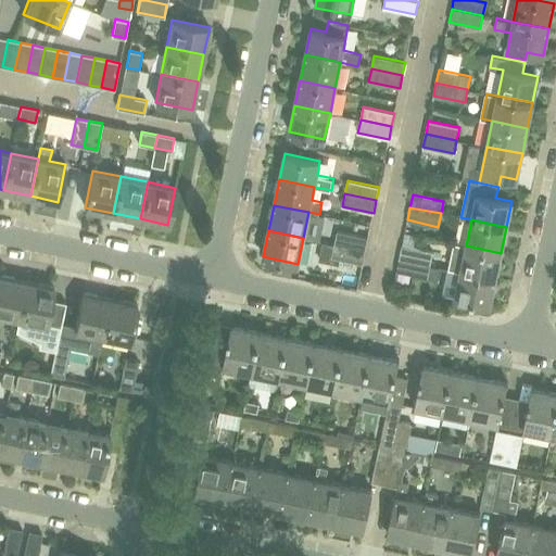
[(365,251),(368,238),(337,231),(333,244),(365,251)]
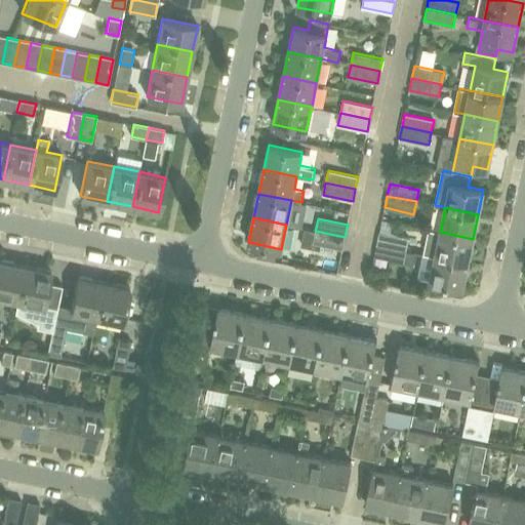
[(435,255),(468,263),(473,239),(440,232),(430,230),(426,253),(435,255)]
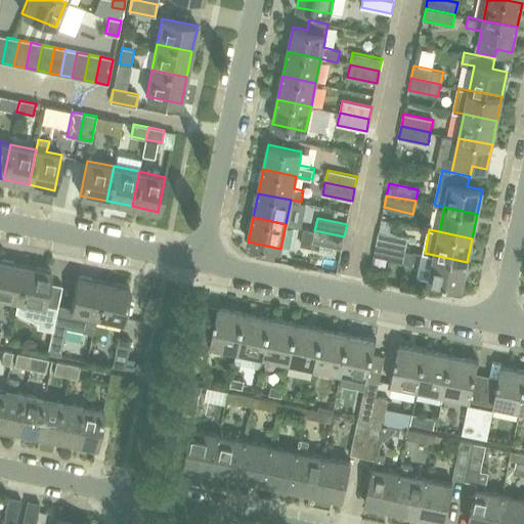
[(342,249),(344,236),(314,230),(312,242),(342,249)]
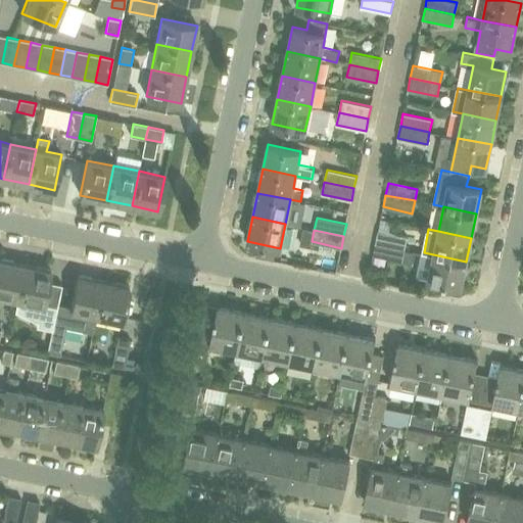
[(375,243),(405,248),(407,237),(378,231),(375,243)]
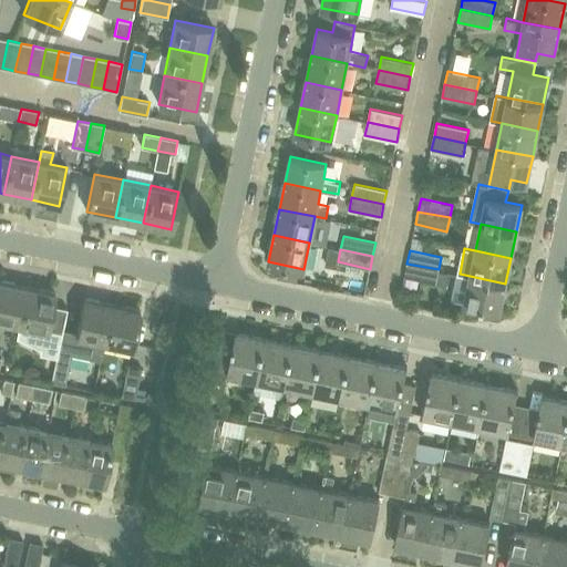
[(435,284),(439,269),(406,264),(404,276),(435,284)]
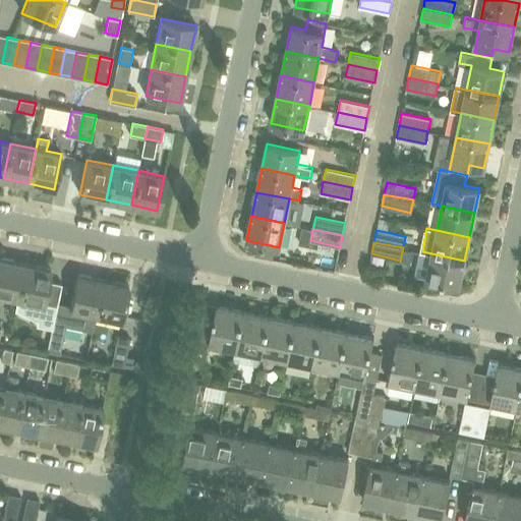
[(459,285),(464,261),(431,253),(426,278),(459,285)]
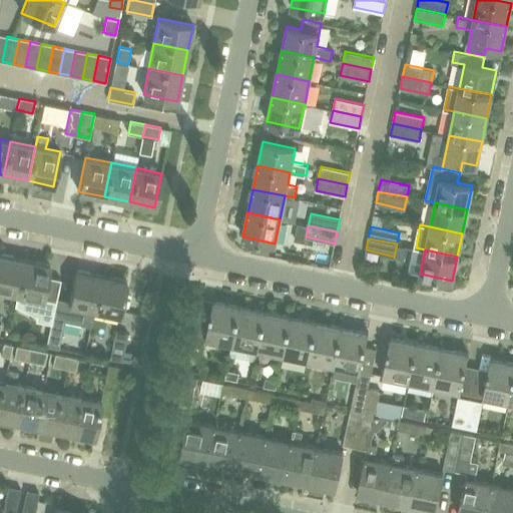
[(0,290),(17,294),(24,260),(0,253),(0,290)]
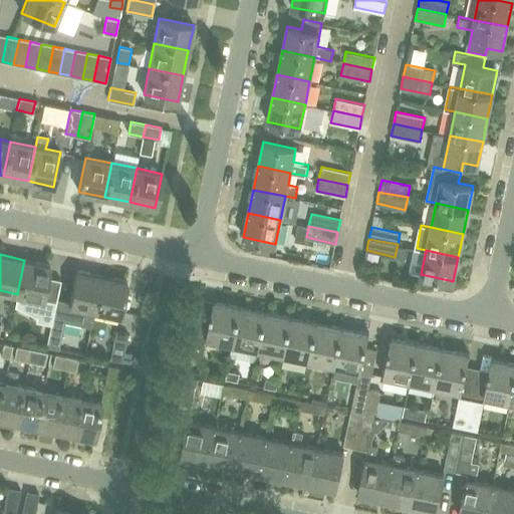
[(60,279),(47,276),(49,265),(24,260),(17,294),(15,303),(38,314),(37,319),(51,322),(53,315),(60,279)]
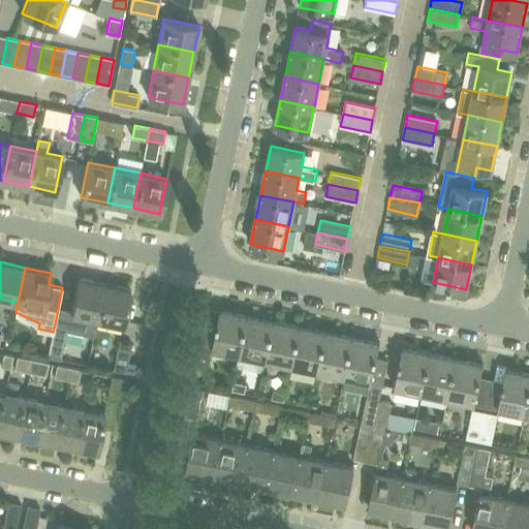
[(94,334),(97,319),(104,283),(79,278),(71,314),(68,328),(67,328),(67,329),(82,332),(94,334)]
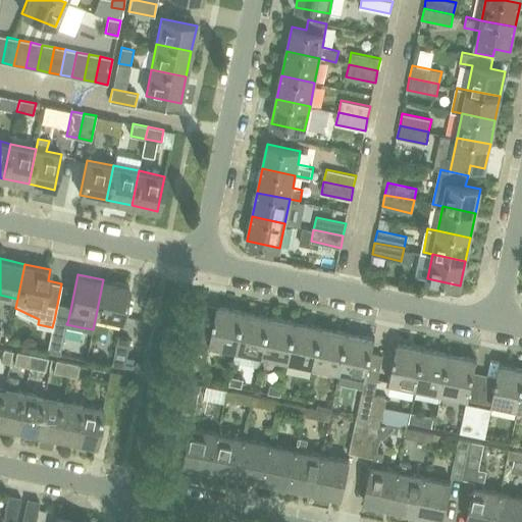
[(103,279),(96,315),(121,320),(128,285),(103,279)]
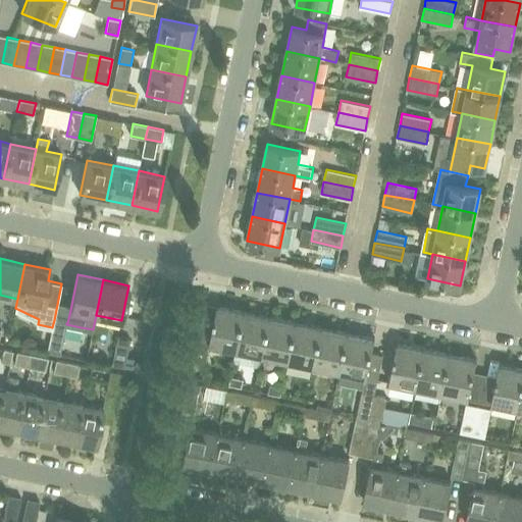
[(236,350),(244,310),(217,305),(212,328),(200,326),(193,359),(206,362),(209,345),(236,350)]
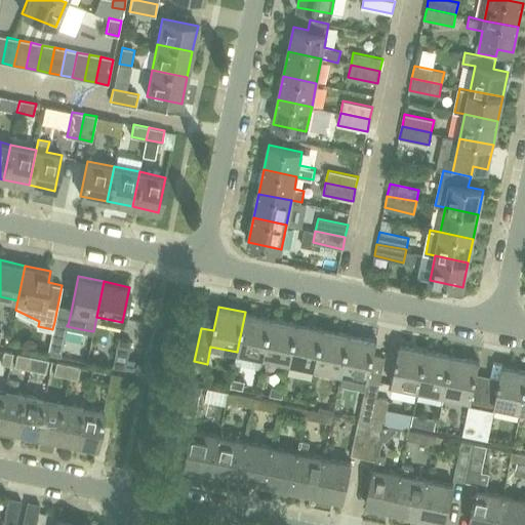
[(264,358),(272,318),(245,312),(237,352),(264,358)]
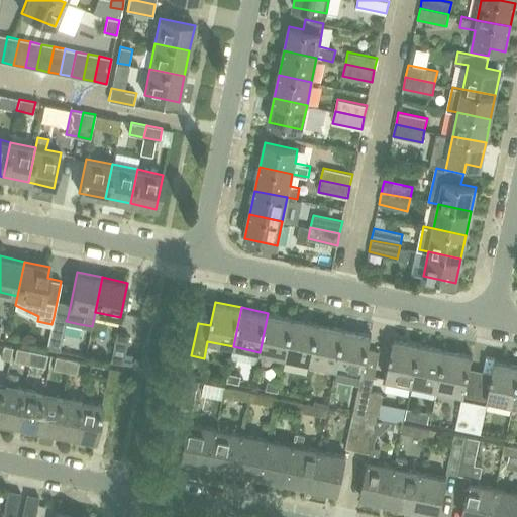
[(285,357),(293,318),(268,313),(260,352),(285,357)]
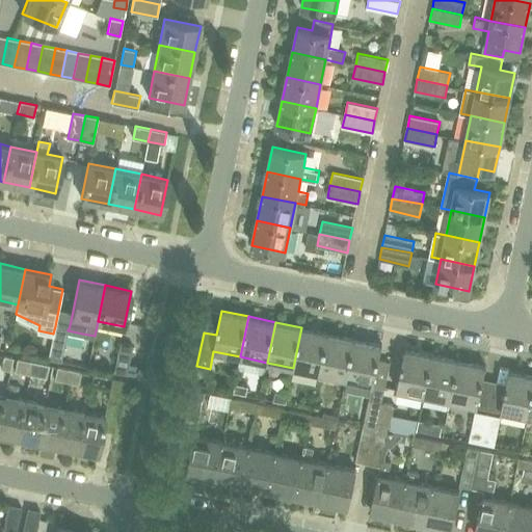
[(55,326),(53,334),(48,358),(60,361),(68,330),(68,329),(55,326)]
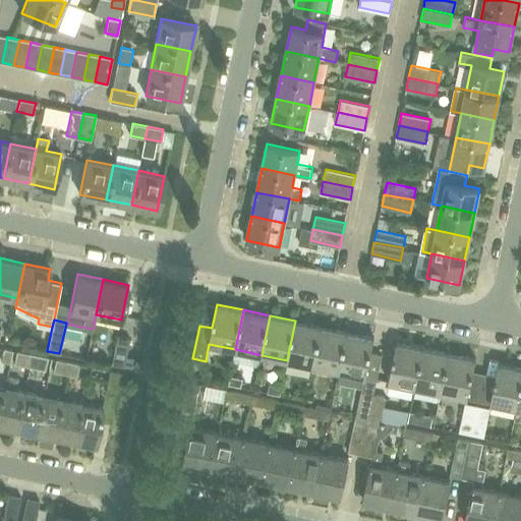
[(312,365),(322,326),(295,321),(287,360),(312,365)]
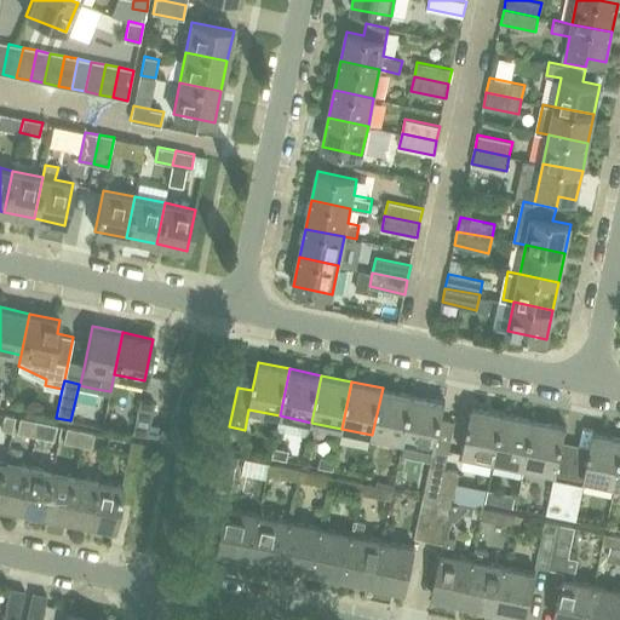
[(403,442),(413,394),(383,388),(372,435),(403,442)]
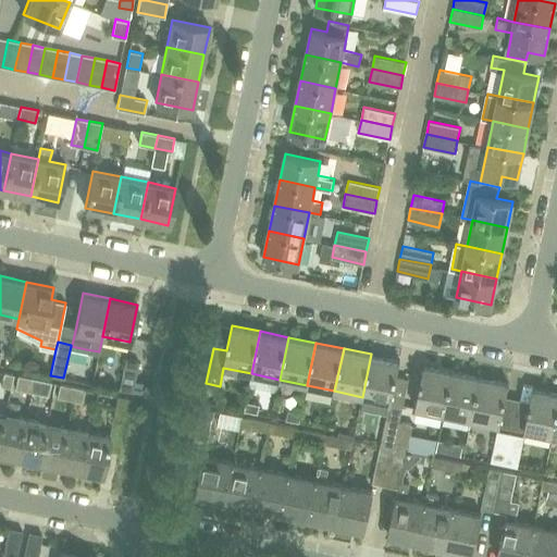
[(371,354),(362,397),(390,403),(391,403),(392,398),(400,360),(371,354)]
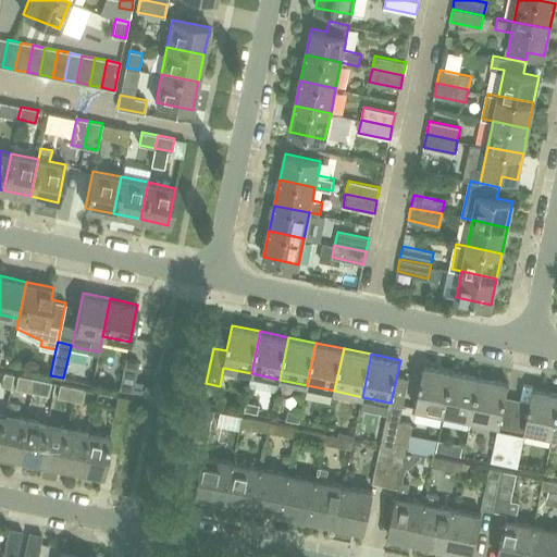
[(133,392),(138,360),(125,358),(119,390),(133,392)]
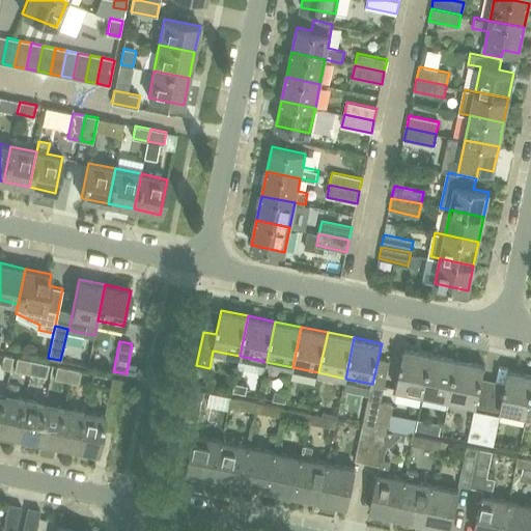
[(423,394),(431,354),(404,348),(395,389),(423,394)]
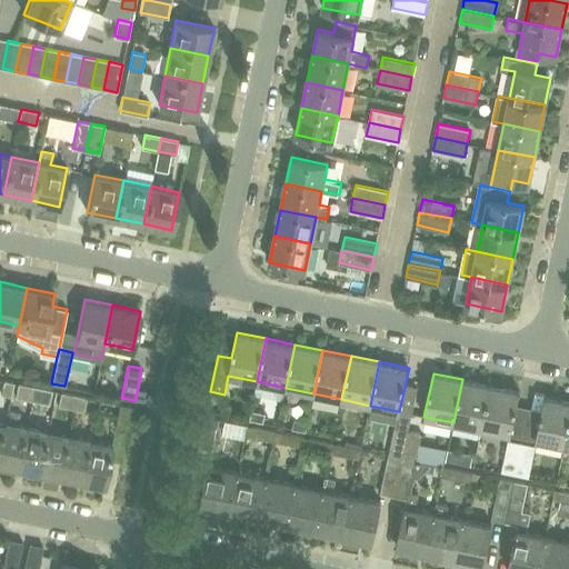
[(481,428),(490,385),(462,379),(453,422),(481,428)]
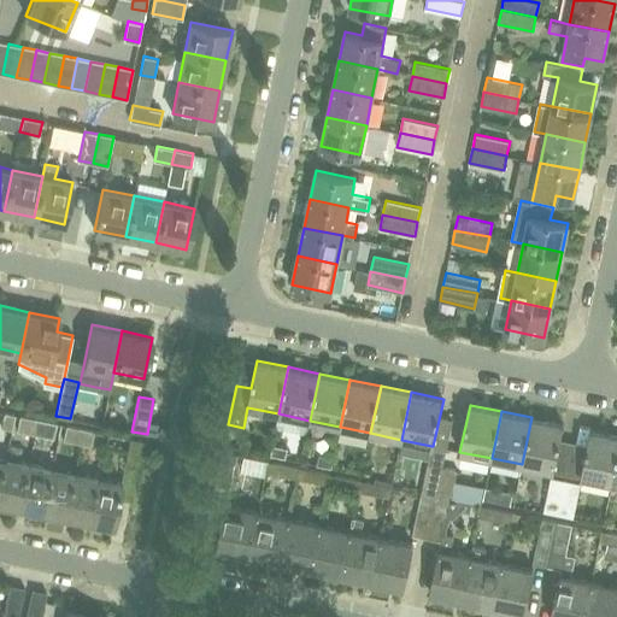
[(12,429),(15,415),(4,412),(1,427),(12,429)]
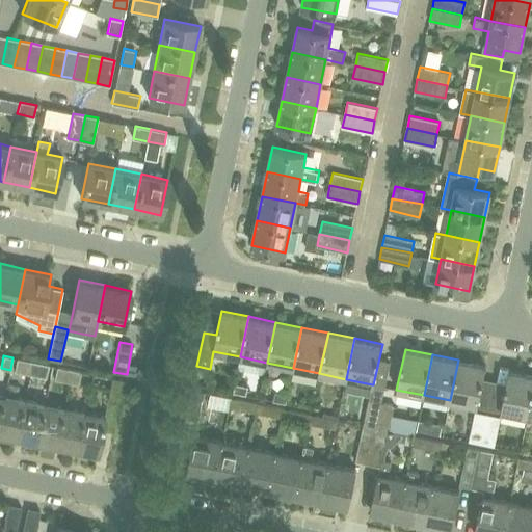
[(30,374),(32,362),(17,357),(15,370),(30,374)]
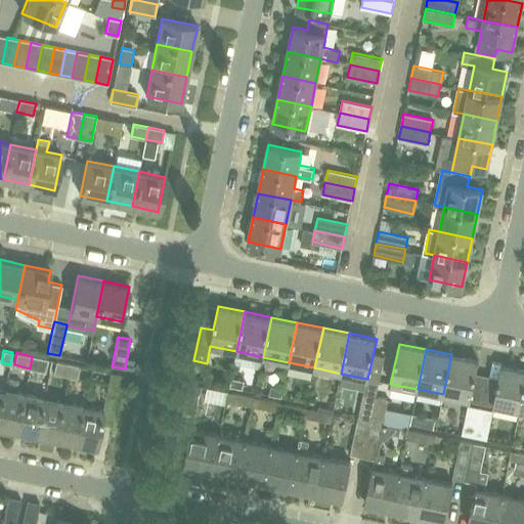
[(451,354),(443,394),(470,400),(479,360),(451,354)]
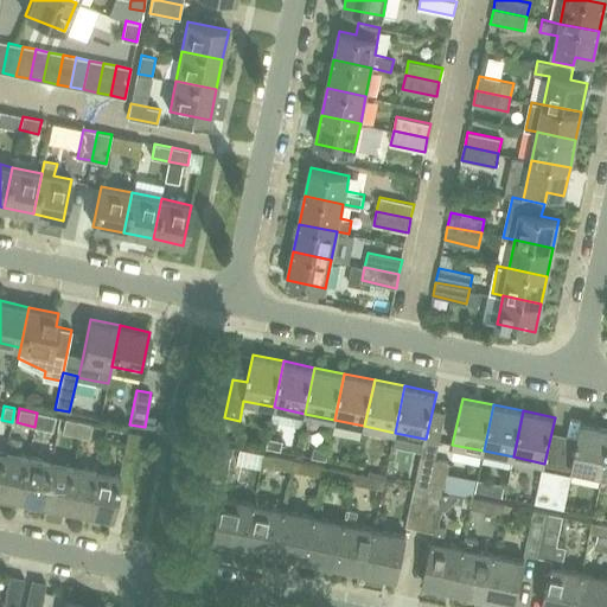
[(37,413),(34,427),(52,430),(55,416),(37,413)]
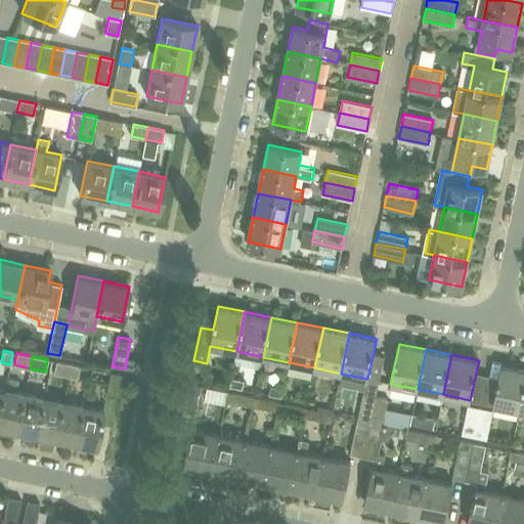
[(69,377),(72,364),(56,360),(53,373),(69,377)]
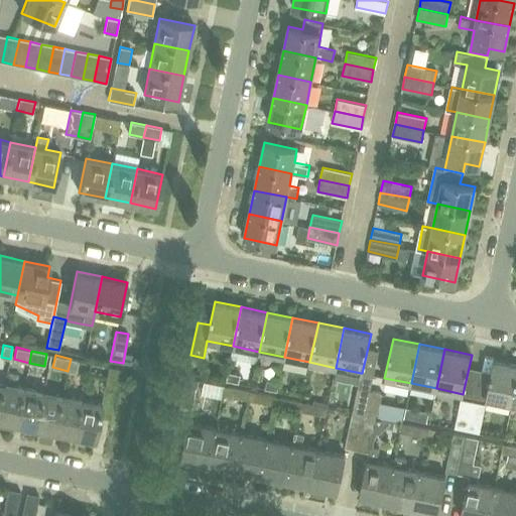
[(71,359),(68,371),(76,372),(79,360),(71,359)]
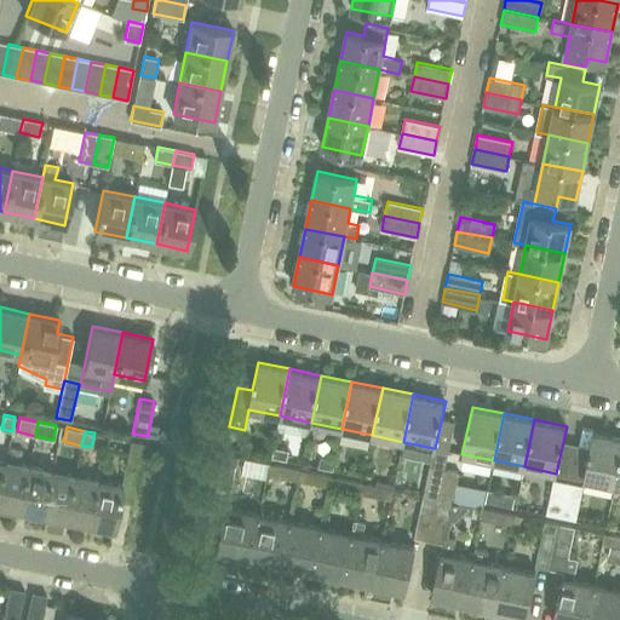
[(615,486),(619,460),(619,437),(593,431),(583,478),(615,486)]
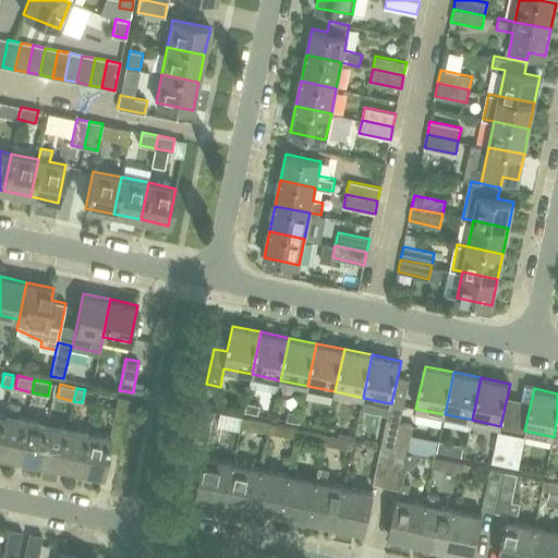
[(89,432),(81,472),(102,476),(108,450),(121,453),(131,399),(118,397),(110,436),(89,432)]
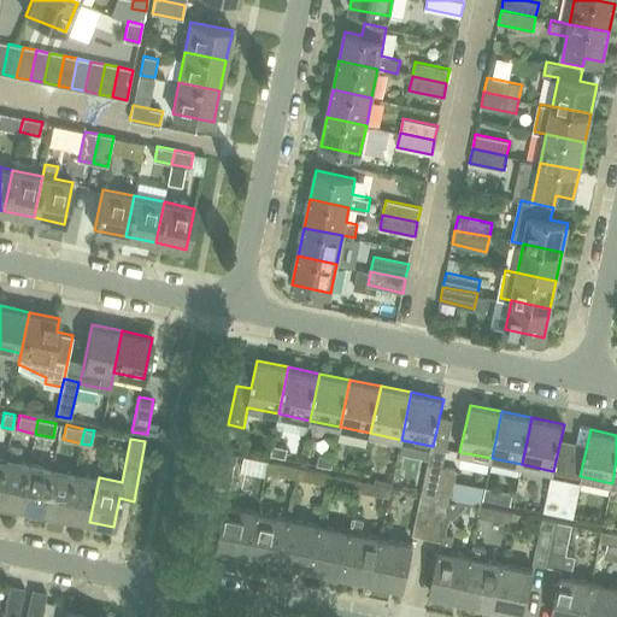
[(272,444),(270,454),(286,457),(287,446),(272,444)]
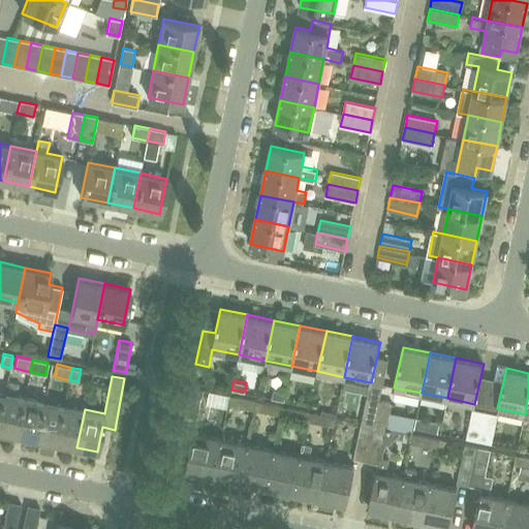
[(204,390),(190,386),(185,414),(197,417),(204,390)]
